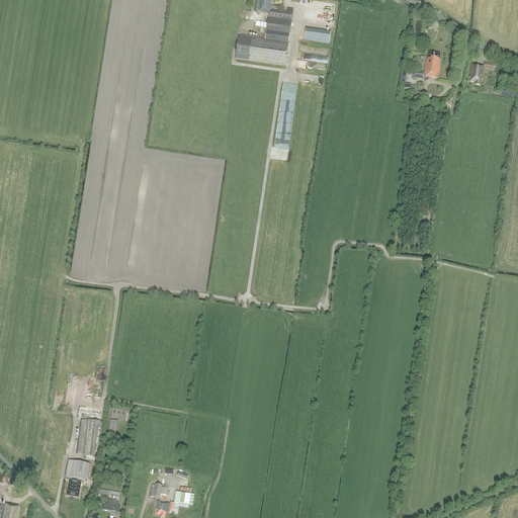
[(289,36),(291,21),(292,10),(287,9),(286,13),(270,10),(271,0),(256,0),(255,11),(269,13),(268,18),(267,18),(265,33),(289,36)]
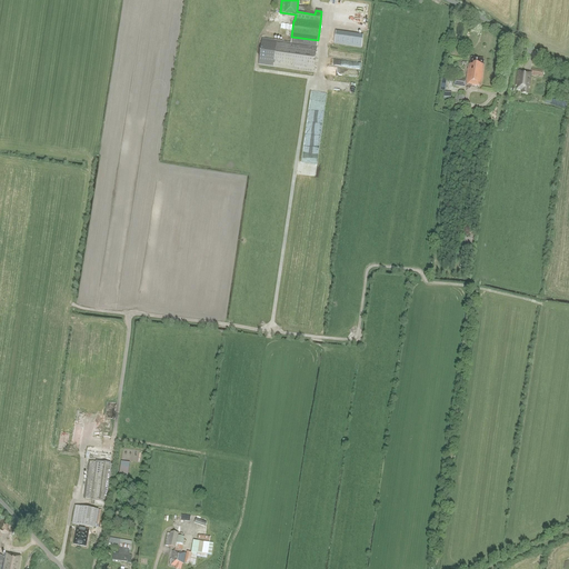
[(363,36),(336,32),(333,45),(361,48),(363,36)]
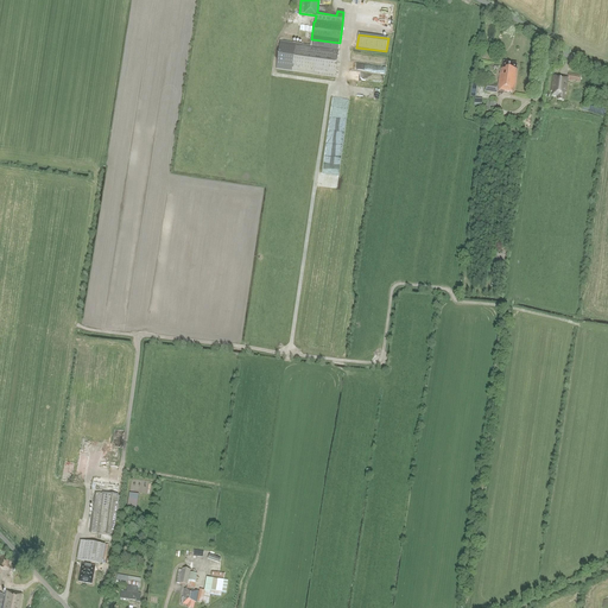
[(334,78),(339,51),(280,42),(276,69),(334,78)]
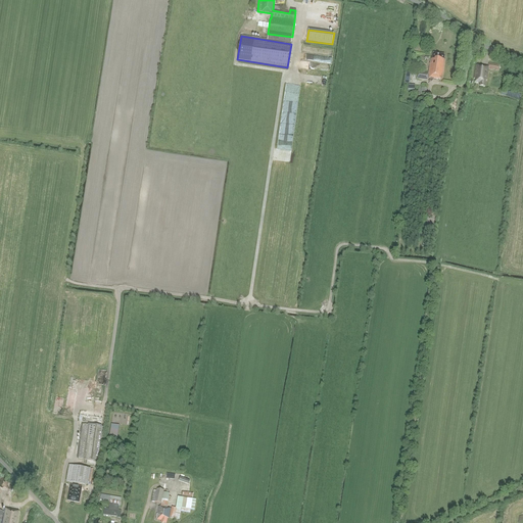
[(442,80),(444,63),(444,60),(443,60),(444,55),(432,54),(432,59),(430,58),(428,74),(418,72),(417,79),(428,81),(428,78),(442,80)]
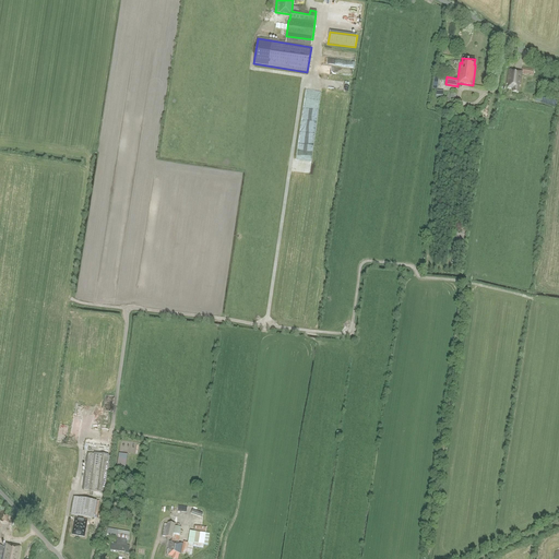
[(533,76),(534,70),(523,68),(522,72),(509,70),(507,84),(508,84),(508,88),(512,88),(512,93),(518,94),(519,86),(520,86),(522,75),(533,76)]
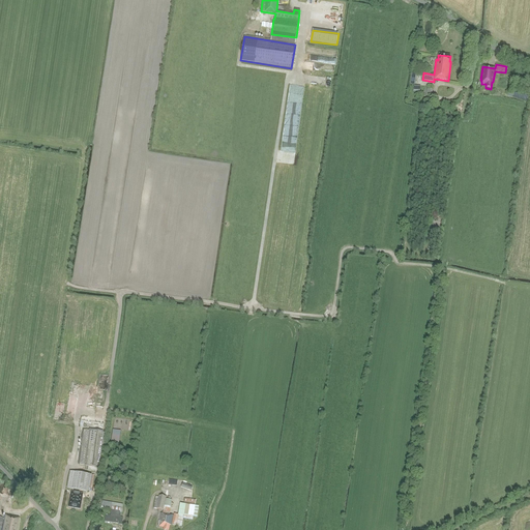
[(105,436),(105,433),(84,430),(80,465),(100,468),(101,458),(104,448),(104,441),(105,436)]
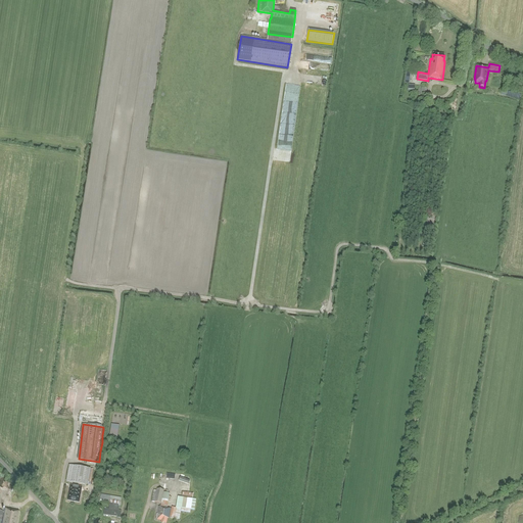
[(119,428),(120,425),(111,424),(110,427),(109,438),(117,439),(119,428)]
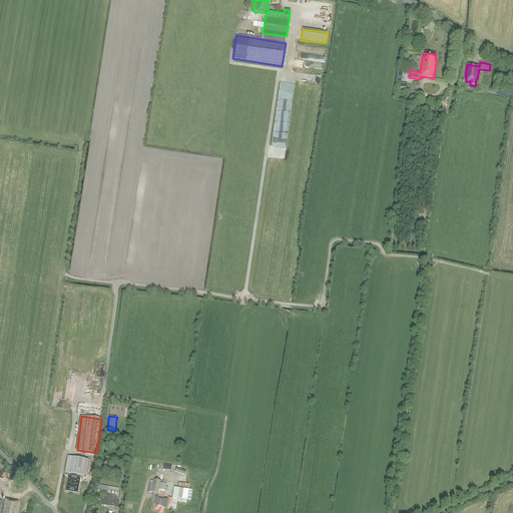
[(68,457),(65,473),(85,477),(88,461),(68,457)]
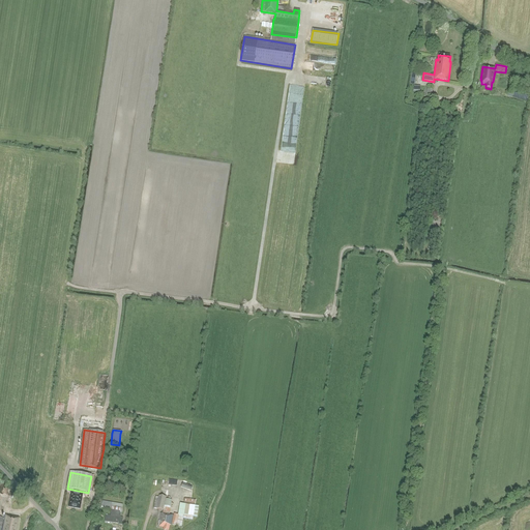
[(172,525),(174,516),(169,514),(173,500),(167,499),(167,497),(160,496),(159,497),(156,496),(155,501),(154,508),(165,510),(164,513),(163,513),(163,514),(160,513),(159,522),(158,522),(158,524),(158,527),(164,528),(163,529),(168,529),(170,525),(172,525)]
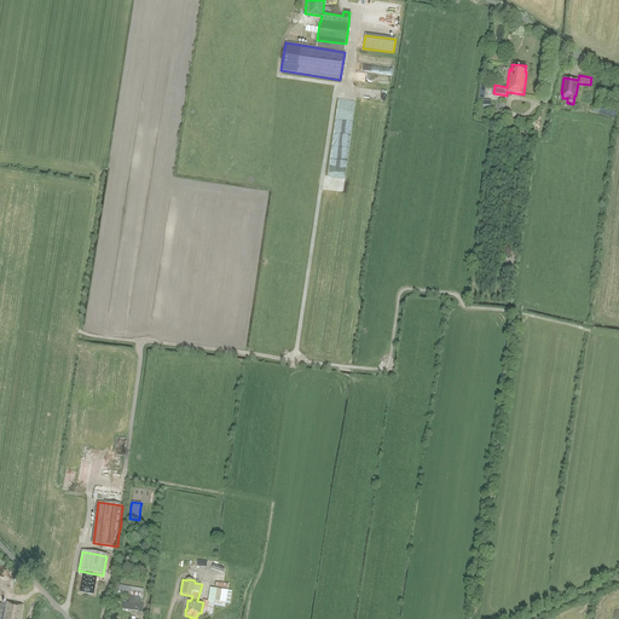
[(84,580),(81,593),(93,595),(94,583),(84,580)]
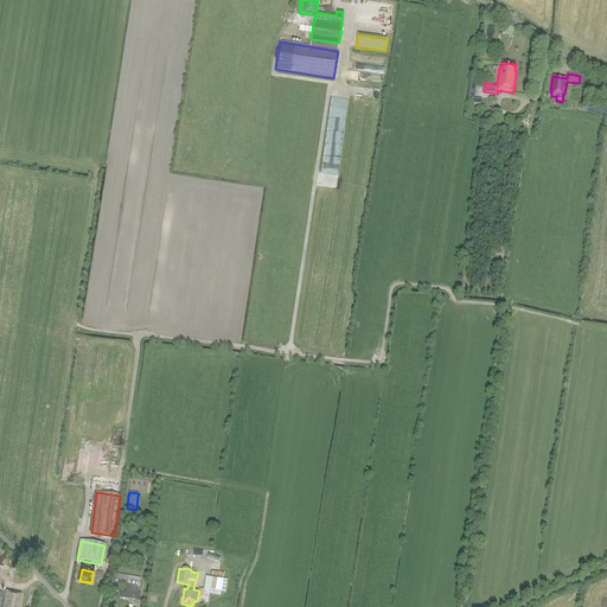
[(136,601),(140,601),(141,593),(139,592),(140,582),(141,577),(116,574),(116,580),(128,581),(127,590),(121,590),(120,599),(122,599),(122,598),(136,600),(136,601)]
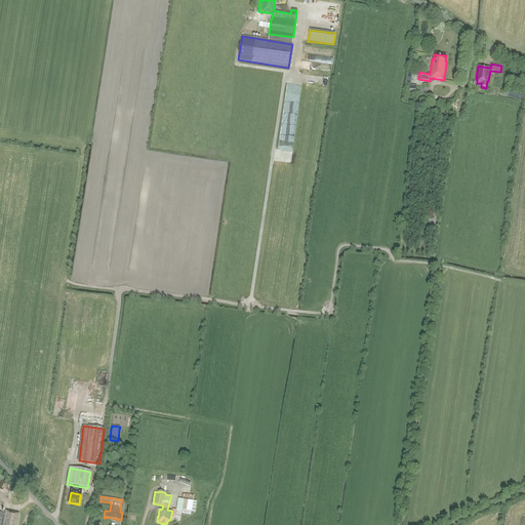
[(196,513),(197,501),(178,498),(176,510),(173,509),(170,520),(180,522),(182,514),(191,515),(192,512),(196,513)]
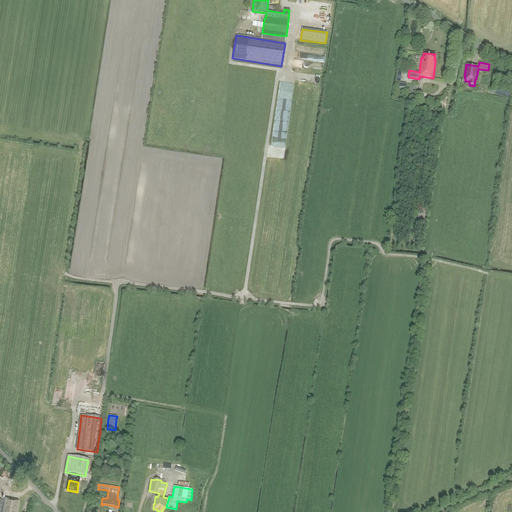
[(0,511),(16,511),(19,501),(5,498),(4,501),(0,500),(0,511)]
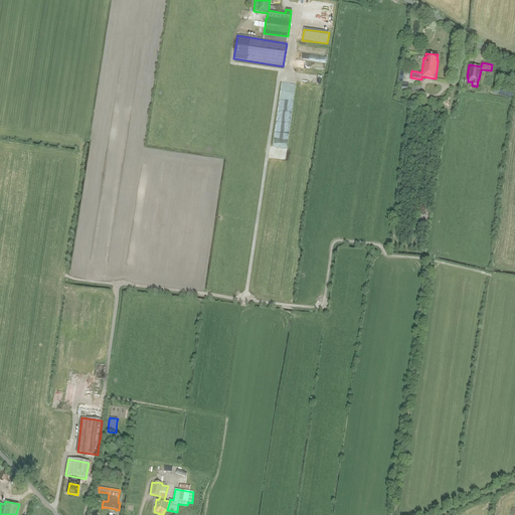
All buildings are outlined.
